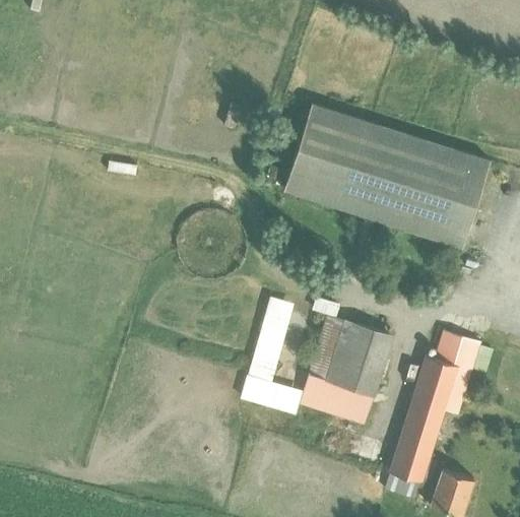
[(46,17),(48,0),(35,0),(34,15),(46,17)]
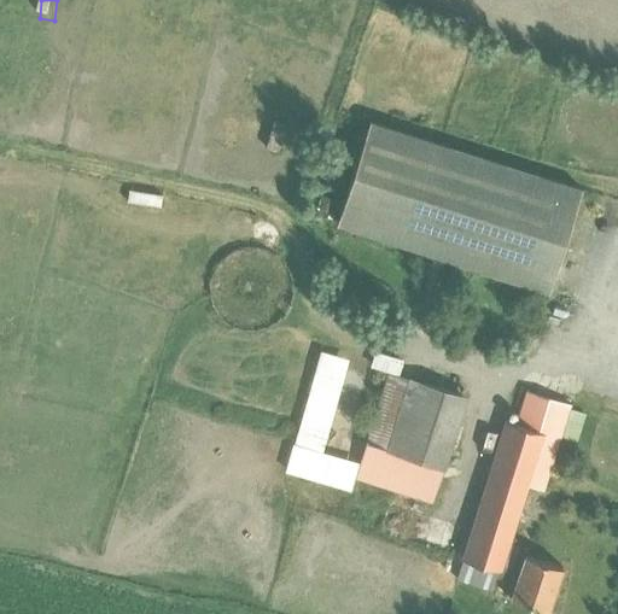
[(547,294),(581,191),(369,123),(337,227),(547,294)]
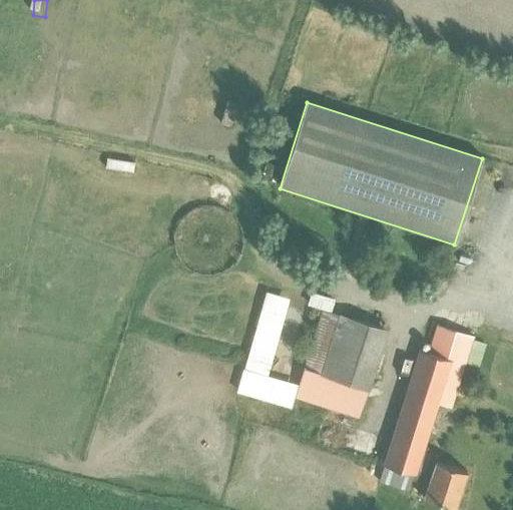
[(229,103),(225,128),(237,130),(240,105),(229,103)]
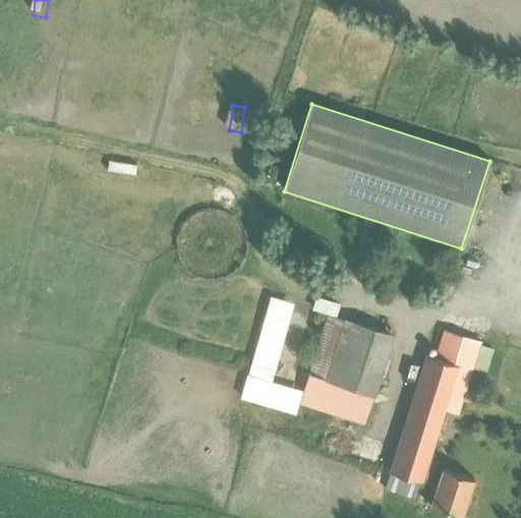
[(316,297),(312,310),(329,315),(335,317),(339,304),(316,297)]
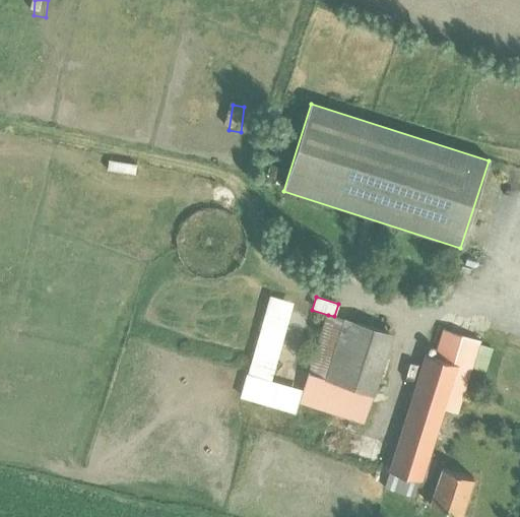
[(247,378),(241,400),(295,414),(301,392),(271,384),(294,306),(269,300),(249,371),(247,378)]
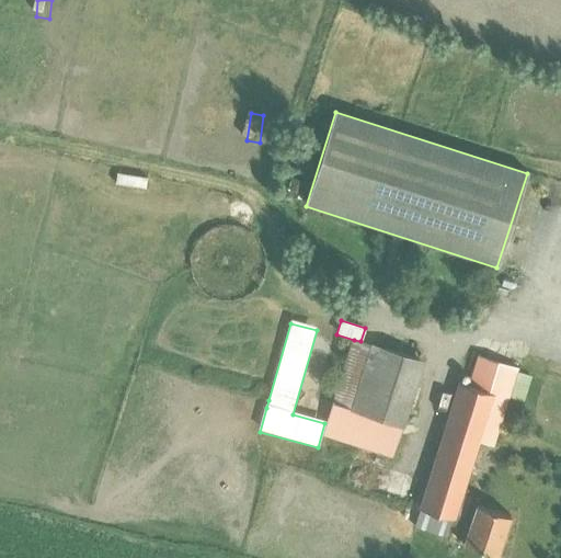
[(395,458),(425,362),(361,341),(354,340),(323,435),(395,458)]
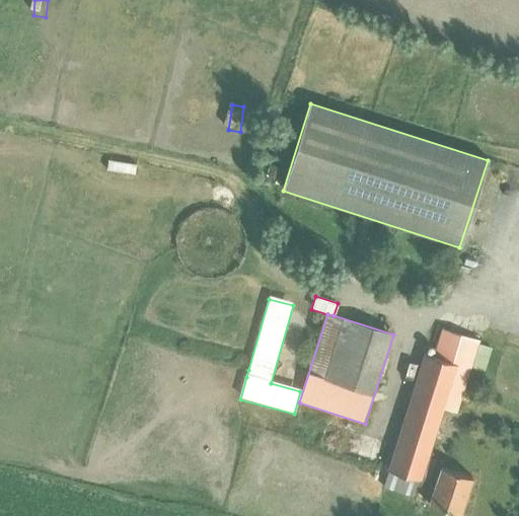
[(309,342),(318,344),(322,323),(313,321),(309,342)]
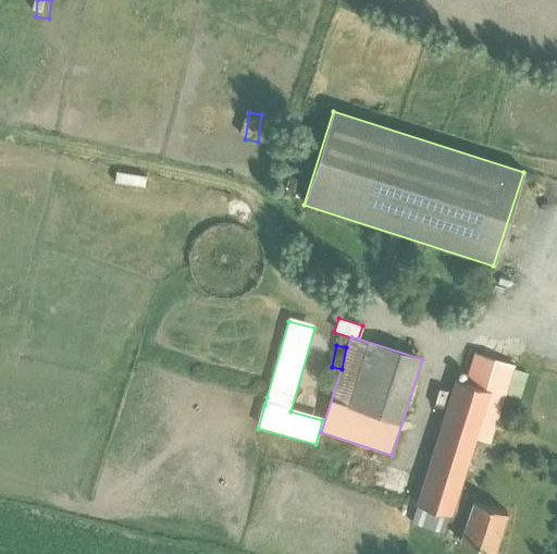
[(458,494),(475,439),(492,444),(516,367),(475,354),(466,384),(456,381),(418,504),(453,515),(454,512),(457,513),(456,517),(466,520),(465,526),(459,525),(455,541),(494,553),(505,516),(470,504),(472,499),(458,494)]
